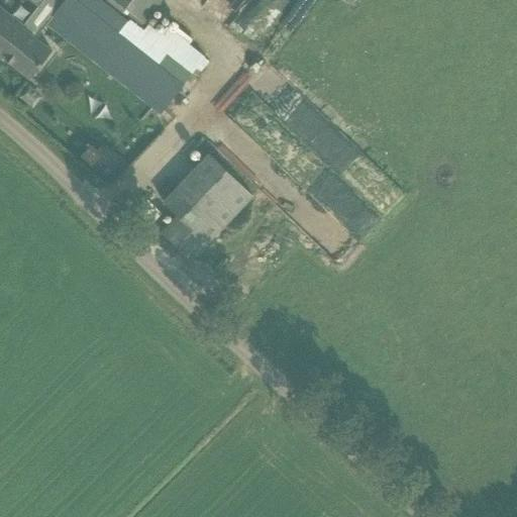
[(0,7),(0,59),(1,60),(2,58),(29,79),(53,48),(37,36),(59,10),(114,55),(115,55),(129,36),(134,40),(146,25),(142,22),(160,0),(28,0),(37,7),(23,25),(0,7)]
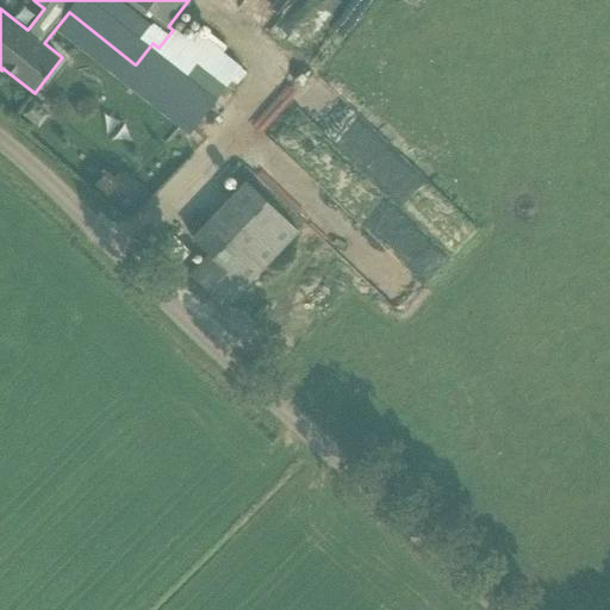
[(231,80),(236,83),(246,73),(241,68),(235,76),(231,80)]
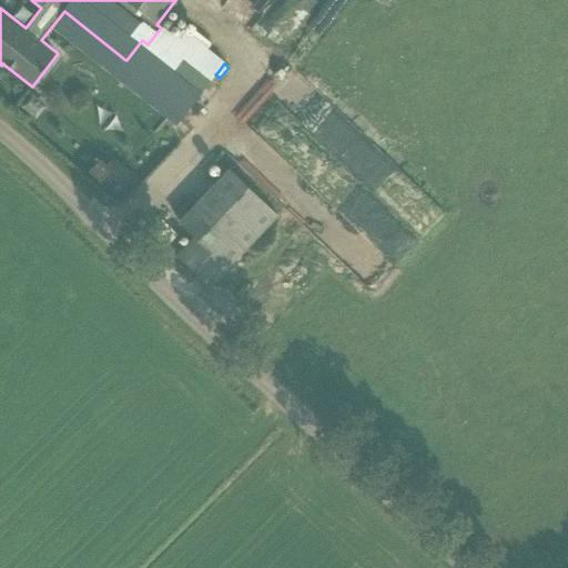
[(209,287),(224,271),(277,216),(229,170),(180,222),(195,236),(176,256),(209,287)]
